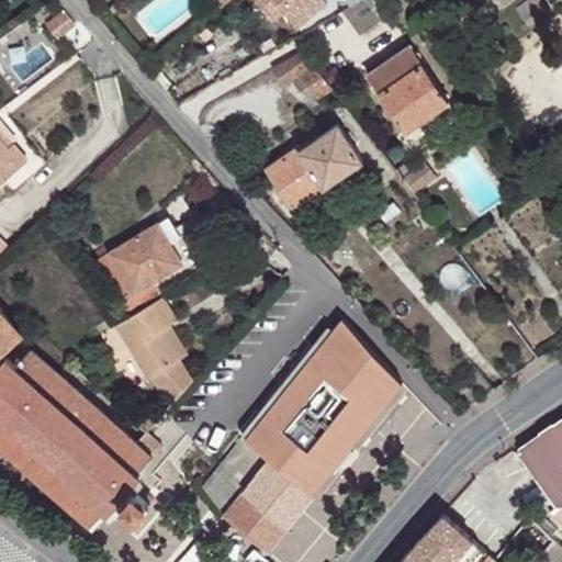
[(255,0),(269,18),(282,7),(277,0),(255,0)]
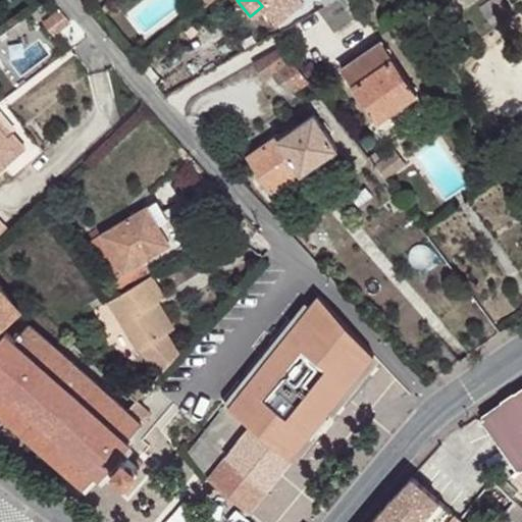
[(257,0),(262,6),(276,24),(304,2),(302,0),(257,0)]
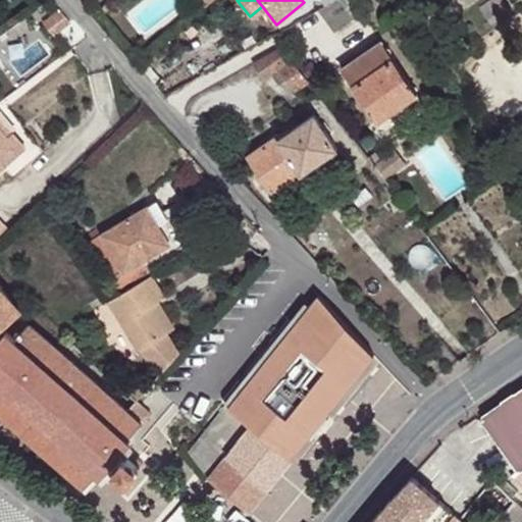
[(353,5),(349,0),(336,0),(318,9),(334,32),(359,13),(352,5),(353,5)]
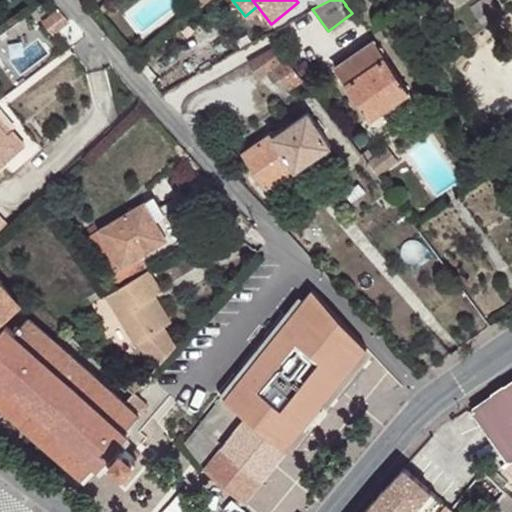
[(69,21),(59,9),(43,21),(53,34),(69,21)]
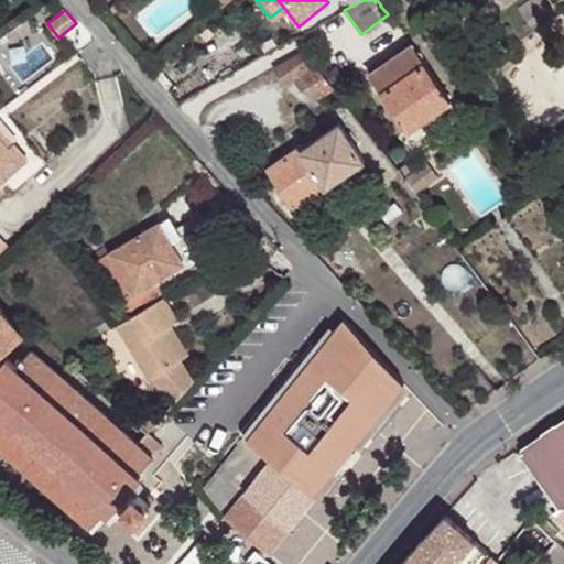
[(452,100),(413,44),(369,74),(409,130),(452,100)]
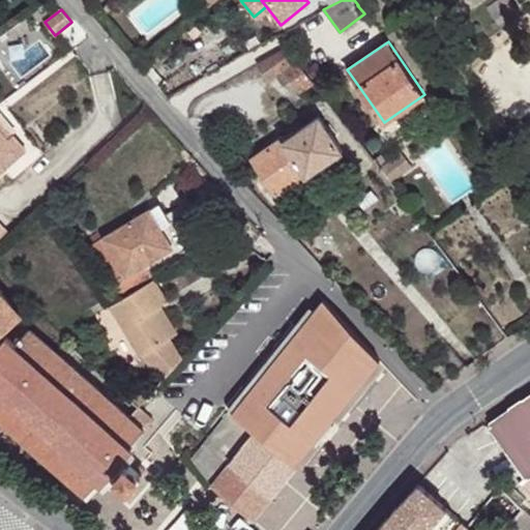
[(297,60),(287,47),(259,62),(271,79),(277,75),(297,60)]
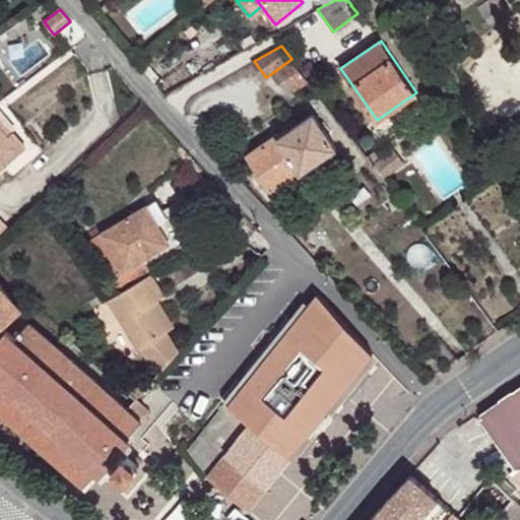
[(291,59),(272,73),(279,81),(285,77),(298,68),(291,59)]
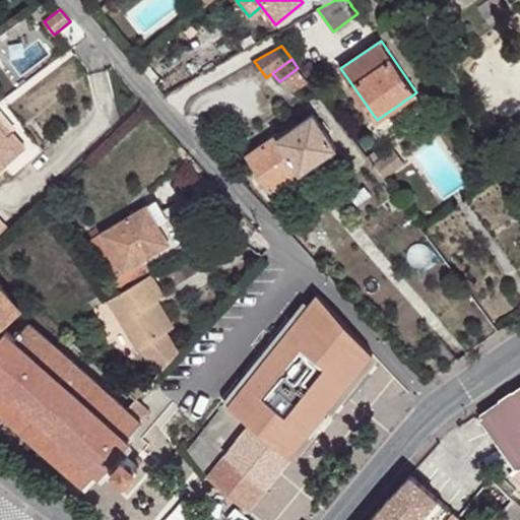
[(307,80),(298,68),(285,77),(295,89),(307,80)]
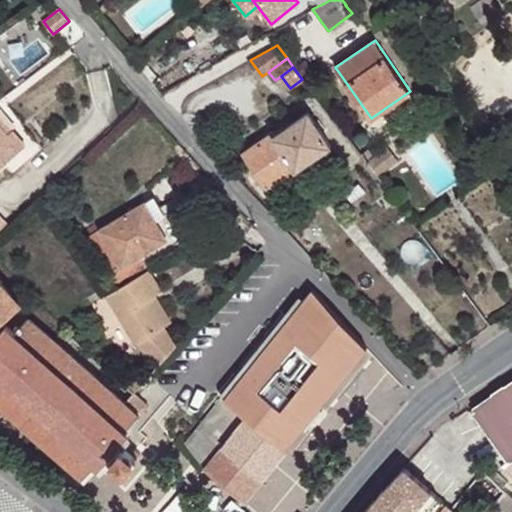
[(331,145),(308,113),(275,134),(272,131),(242,153),(267,188),(331,145)]
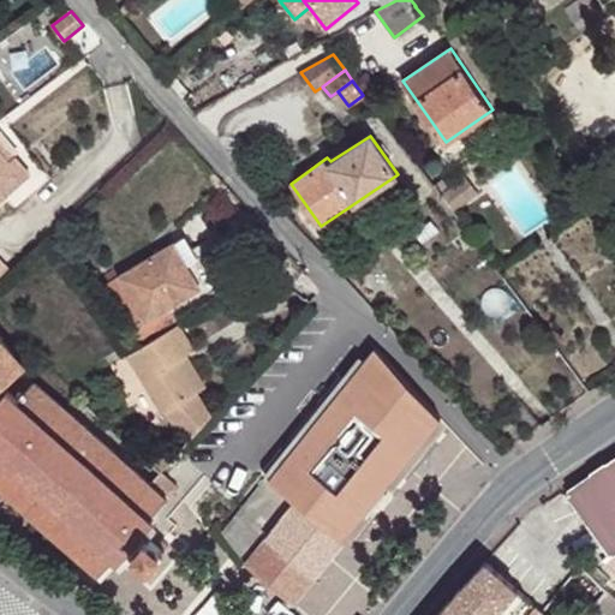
[(0,139),(0,149),(10,161),(15,156),(0,139)]
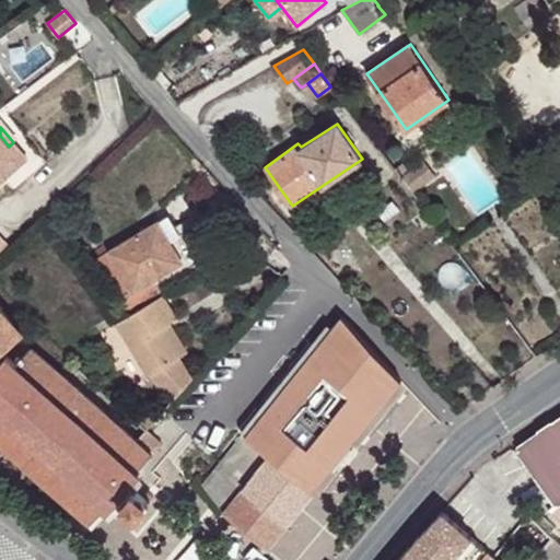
[(9,147),(0,136),(0,181),(4,177),(0,172),(0,154),(9,148),(9,147)]
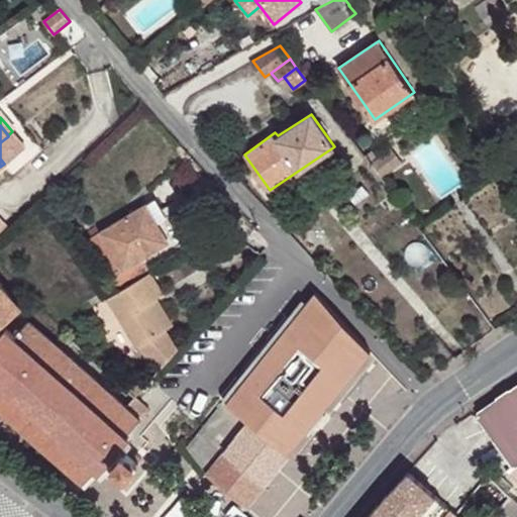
[(0,142),(0,159),(4,164),(25,145),(13,131),(12,132),(8,135),(8,136),(0,142)]
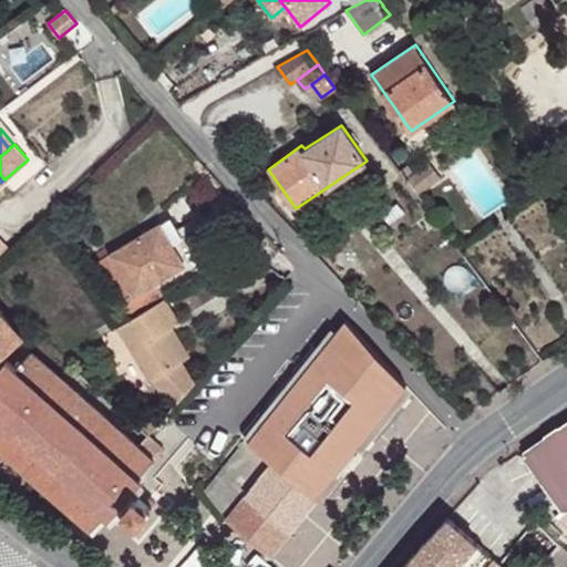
[(169,217),(161,223),(186,265),(134,296),(132,292),(117,302),(125,313),(200,268),(169,217)]
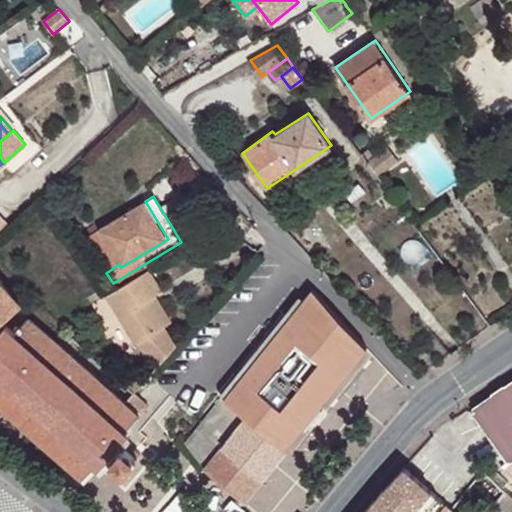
[(124,214),(90,234),(82,239),(104,274),(106,273),(119,264),(121,267),(168,239),(145,201),(124,214)]
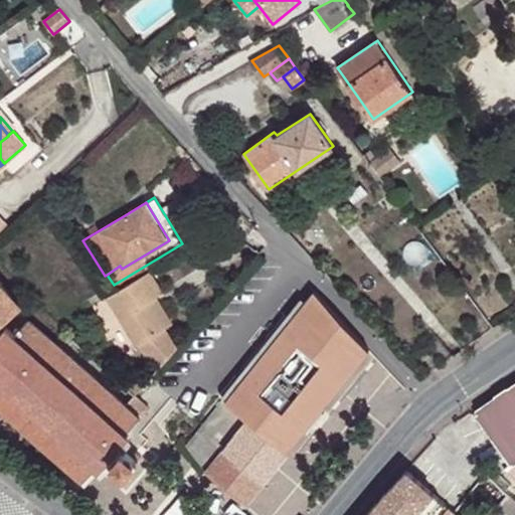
[(87,229),(91,235),(125,215),(121,209),(87,229)]
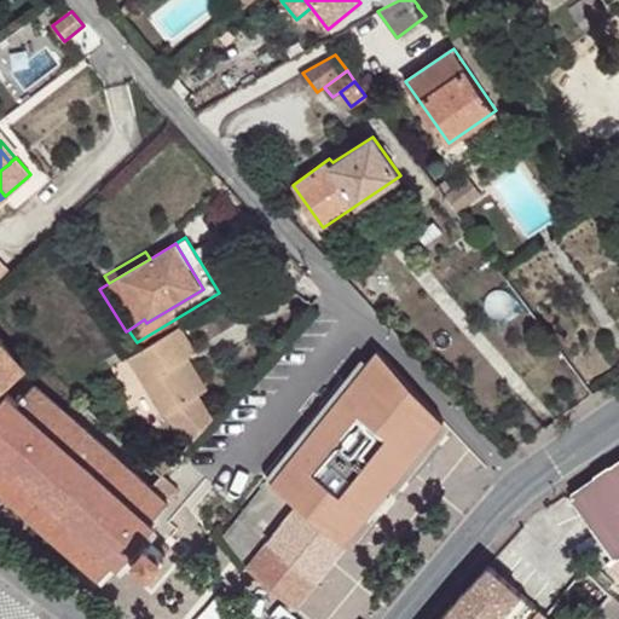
[(196,352),(180,325),(128,357),(163,416),(166,415),(192,441),(214,417),(198,394),(180,362),(189,357),(196,352)]
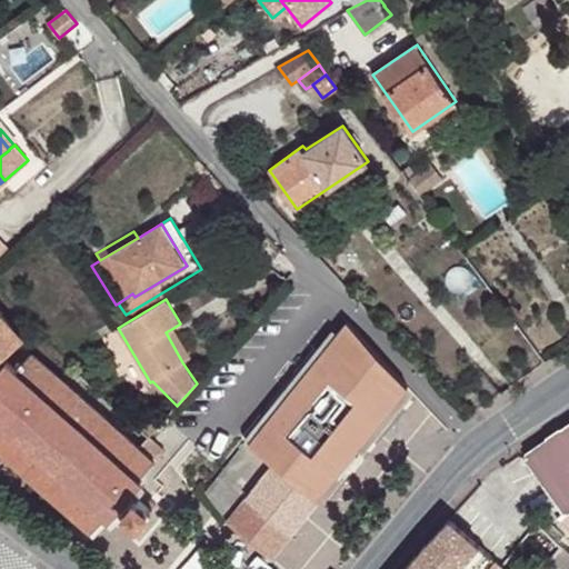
[(0,357),(1,357),(25,337),(0,309),(0,357)]
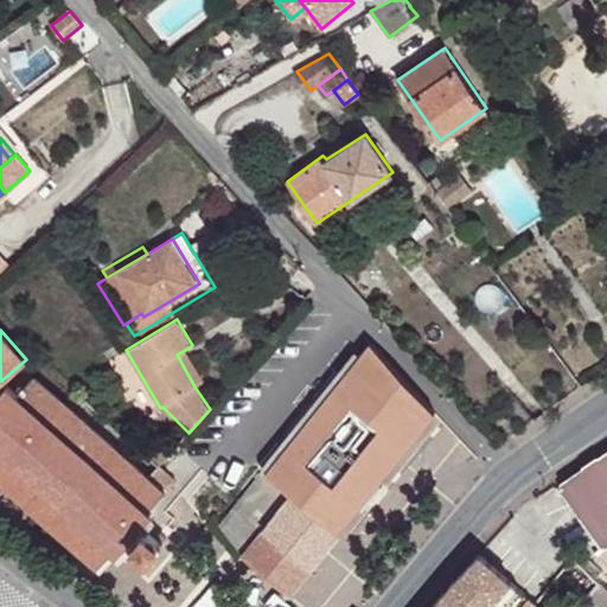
[(441,404),(370,336),(314,408),(390,467),(441,404)]
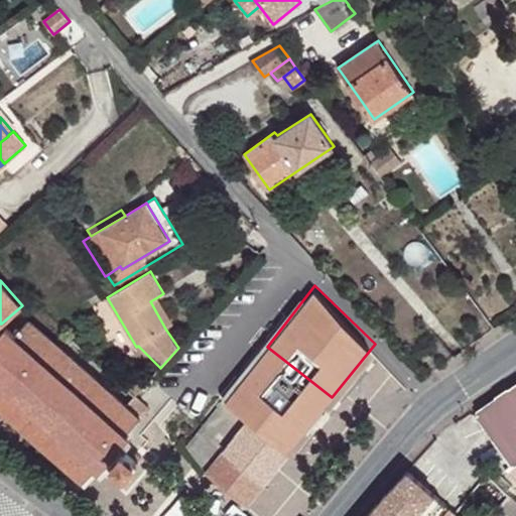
[(157,297),(150,301),(165,329),(173,324),(157,297)]
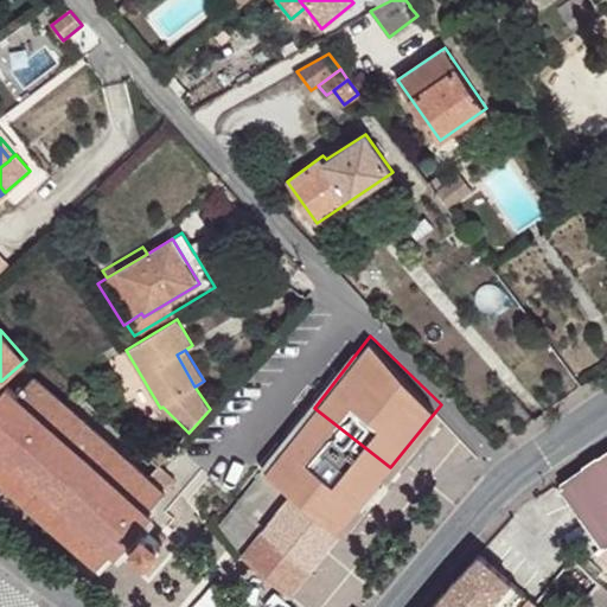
[(0,479),(82,551),(101,567),(116,550),(121,554),(132,541),(144,526),(155,515),(151,511),(166,492),(176,481),(159,466),(149,457),(139,468),(36,378),(20,396),(1,381),(0,381),(0,479)]
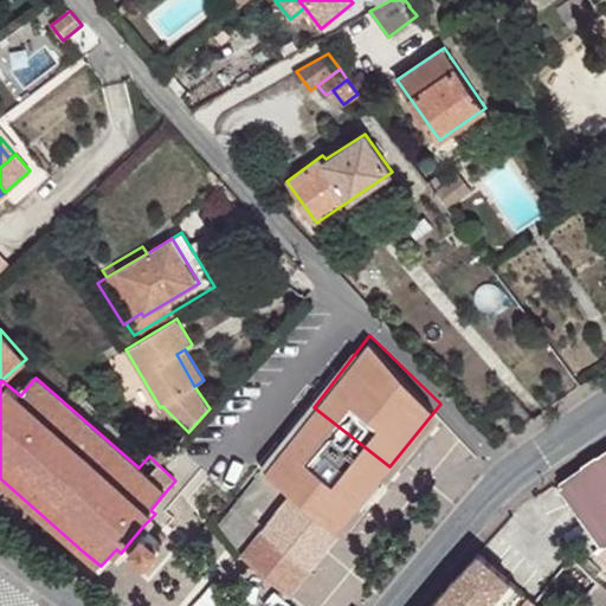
[(389,466),(314,407),(288,437),(363,501),(389,466)]
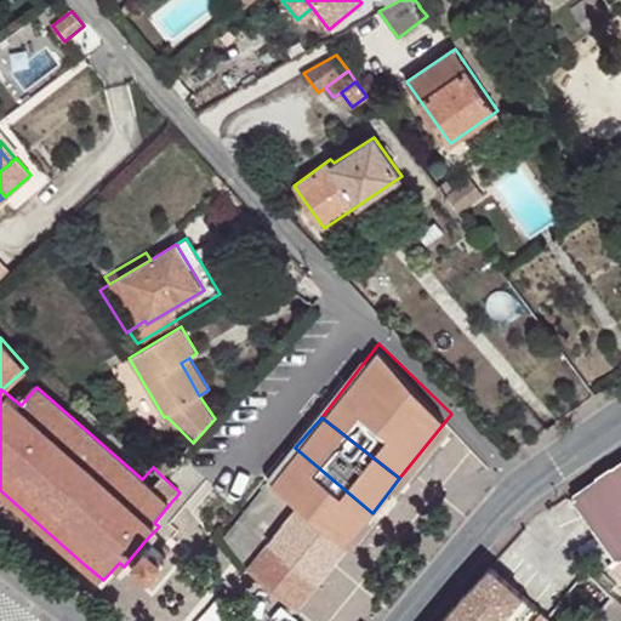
[(144,460),(153,467),(163,477),(177,460),(160,443),(144,460)]
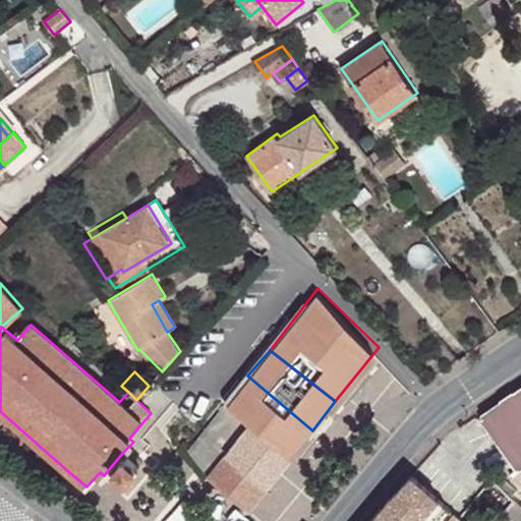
[(312,430),(247,375),(225,403),(291,457),(312,430)]
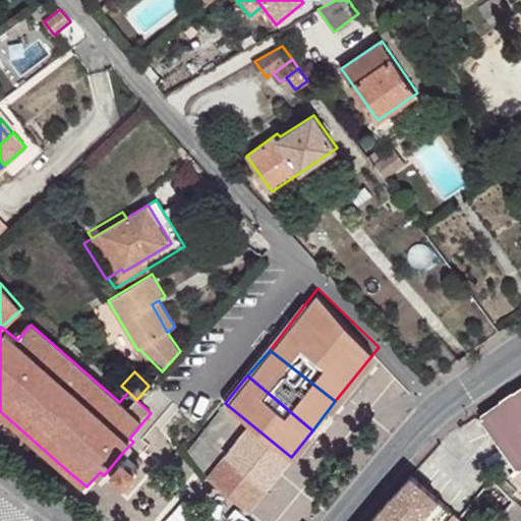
[(520,391),(480,419),(517,469),(520,466),(520,391)]
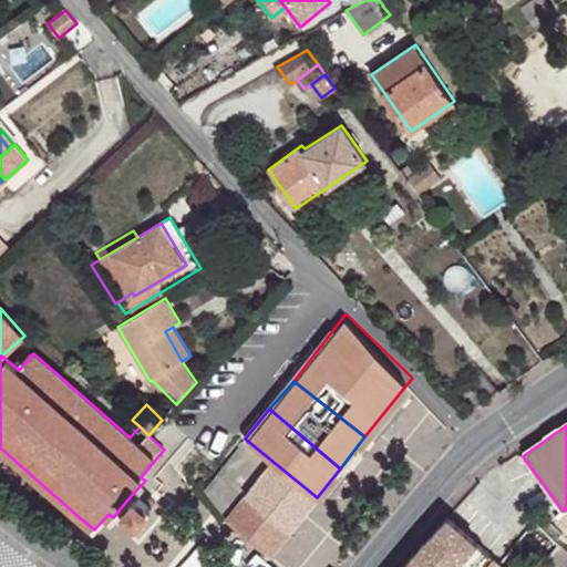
[(271,555),(317,497),(245,439),(205,486),(226,515),(225,517),(271,555)]
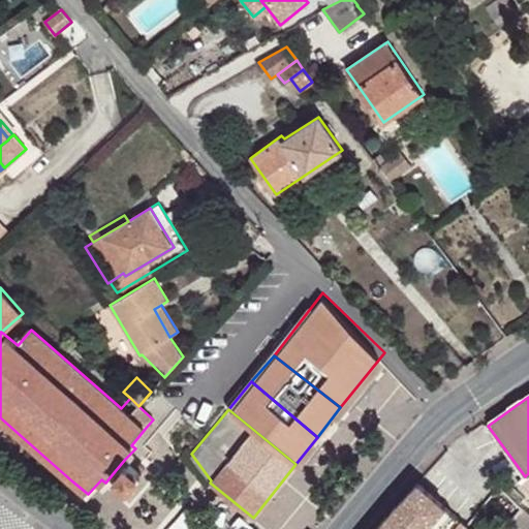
[(129,459),(125,459),(115,471),(115,475),(127,486),(131,486),(142,472),(142,470),(129,459)]
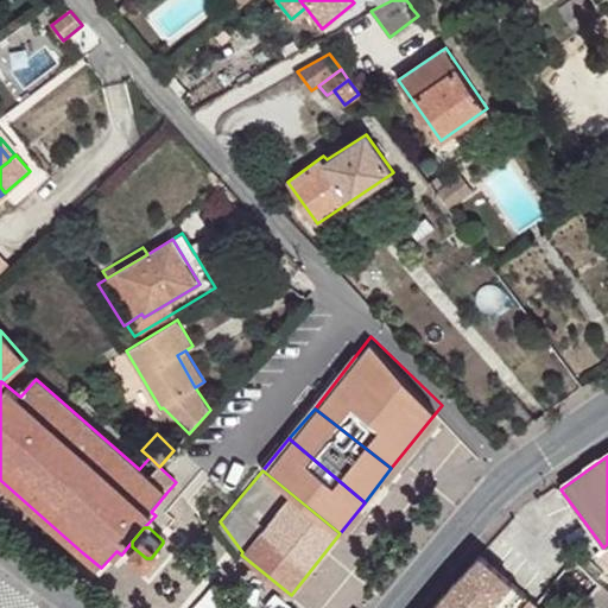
[(458,578),(434,607),(533,607),(539,602),(482,553),(458,578)]
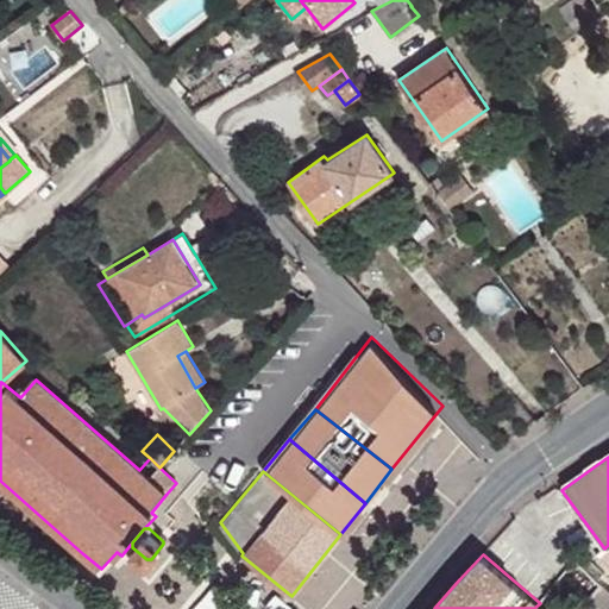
[(608,608),(608,589),(601,582),(589,596),(595,601),(588,608),(608,608)]
